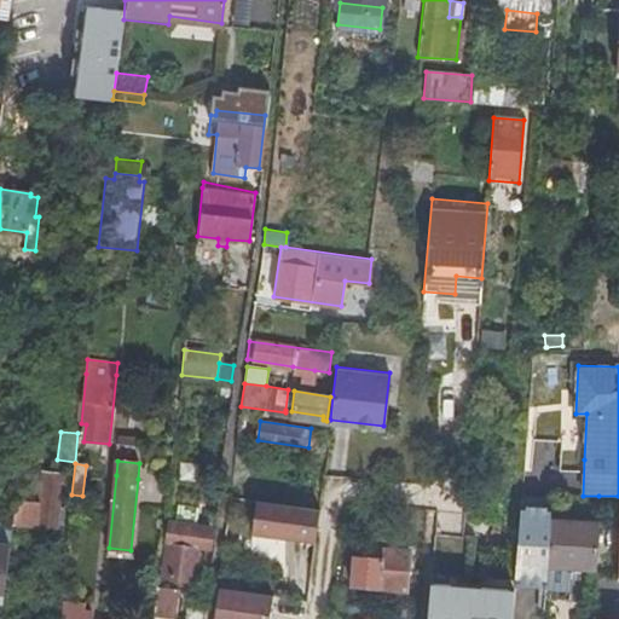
[(61,484),(62,474),(36,473),(36,480),(32,479),(29,502),(15,501),(13,522),(13,526),(57,530),(61,484)]
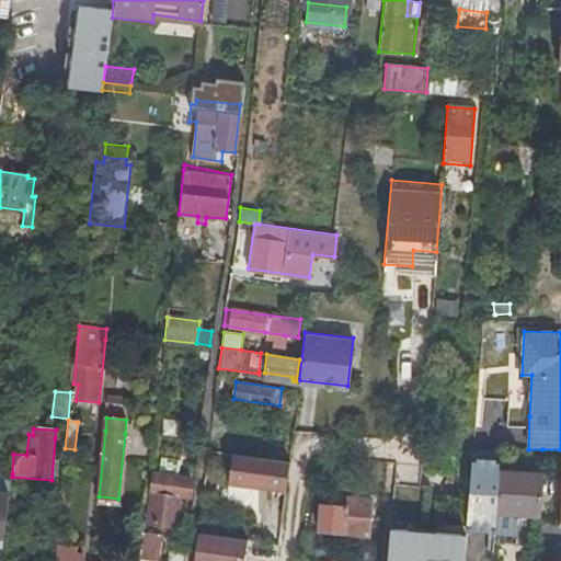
[(283,491),(288,460),(231,451),(227,482),(283,491)]
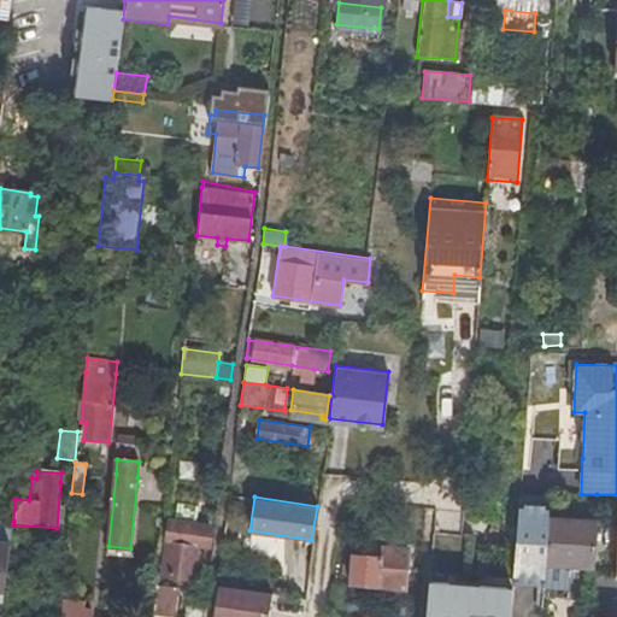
[(518,507),(512,580),(544,581),(545,554),(548,518),(548,510),(518,507)]
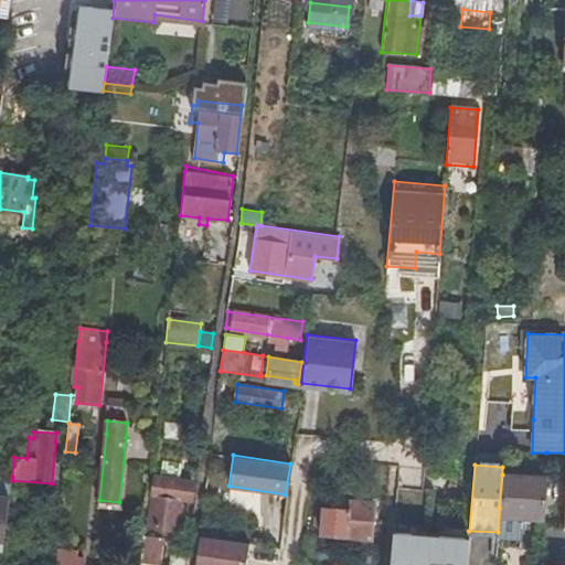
[(157,475),(149,524),(176,528),(180,491),(192,493),(193,480),(157,475)]
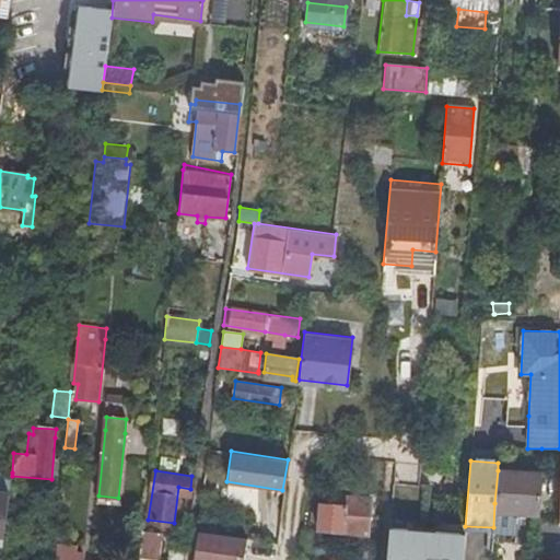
[(541,473),(498,470),(494,503),(493,527),(492,539),(514,541),(516,512),(539,514),(541,473)]
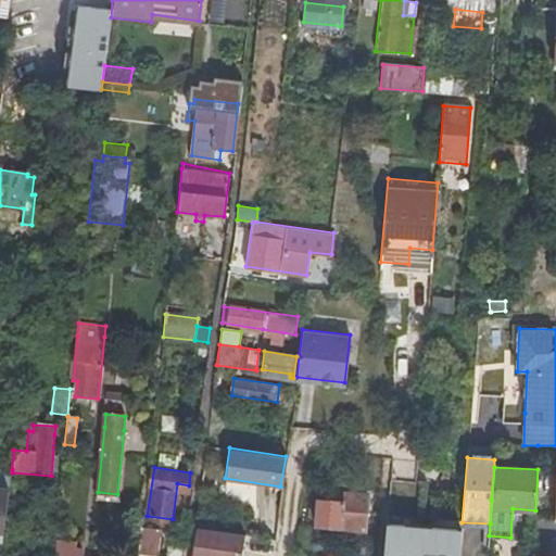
[(12,469),(0,468),(0,490),(9,492),(12,472),(12,469)]
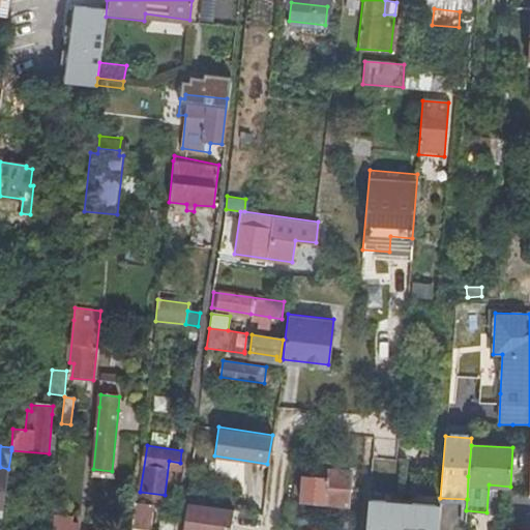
[(8,469),(0,467),(0,509),(3,510),(8,469)]
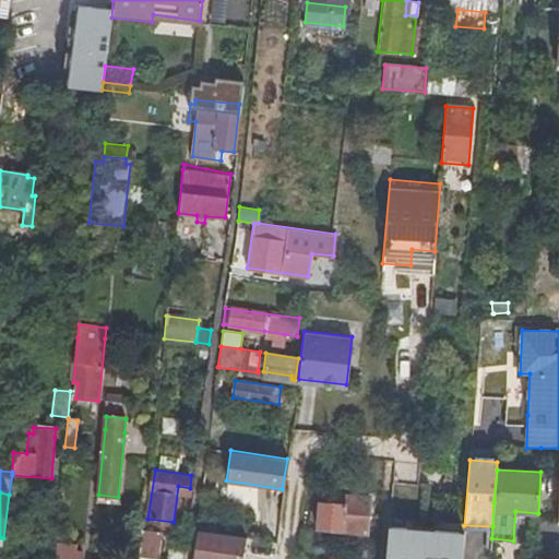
[(320,503),(318,530),(367,534),(369,498),(335,495),(334,504),(320,503)]
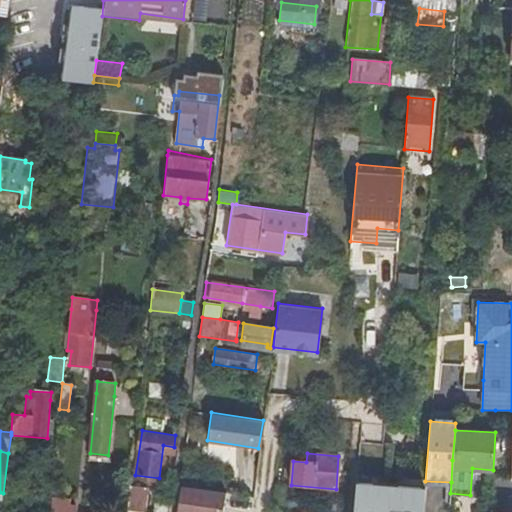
[(422,511),(424,489),(356,483),(353,511),(422,511)]
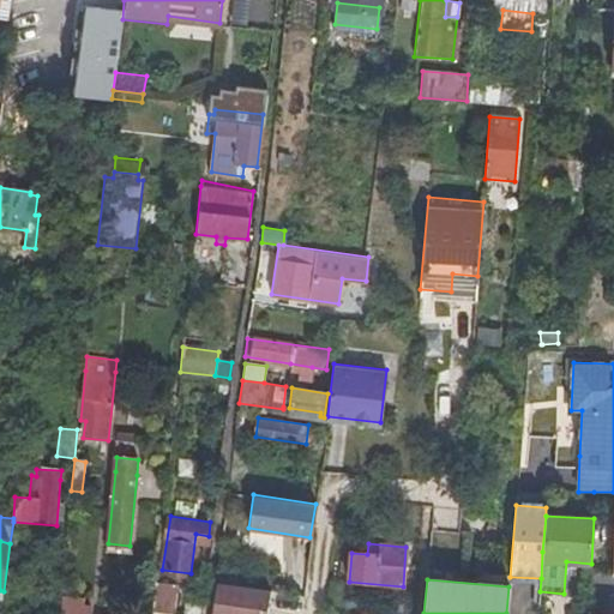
[(265,613),(269,590),(216,582),(210,613),(265,613)]
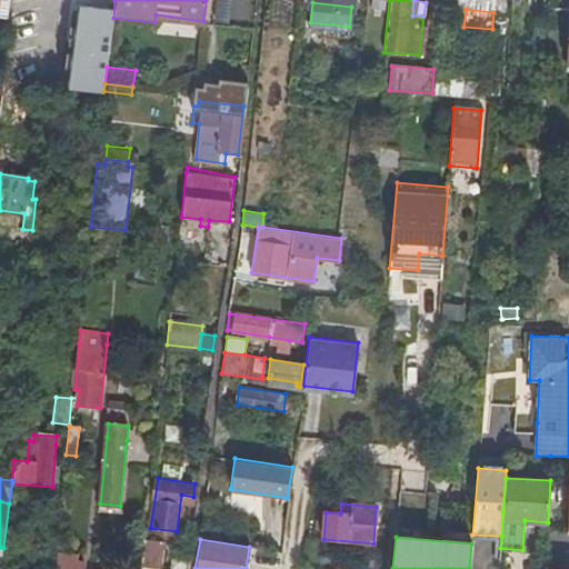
[(82,568),(83,560),(58,558),(56,568),(82,568)]
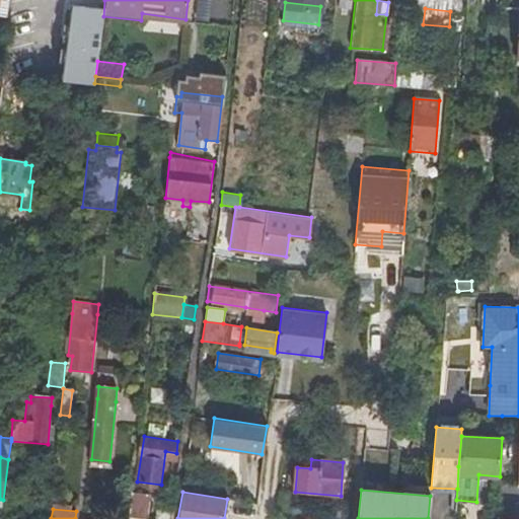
[(159,509),(158,518),(170,518),(172,511),(159,509)]
